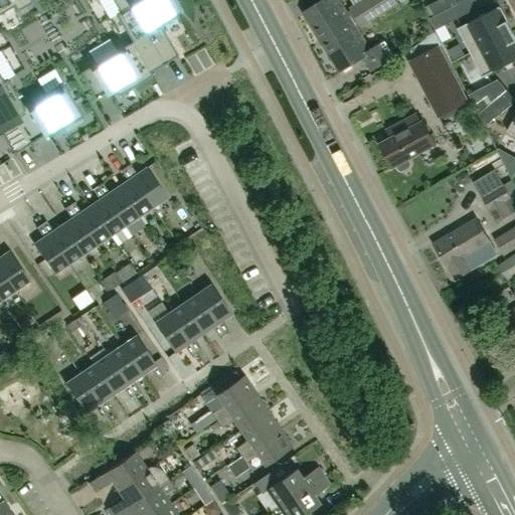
[(0,0),(0,14),(13,6),(16,12),(32,2),(30,0),(0,0)]
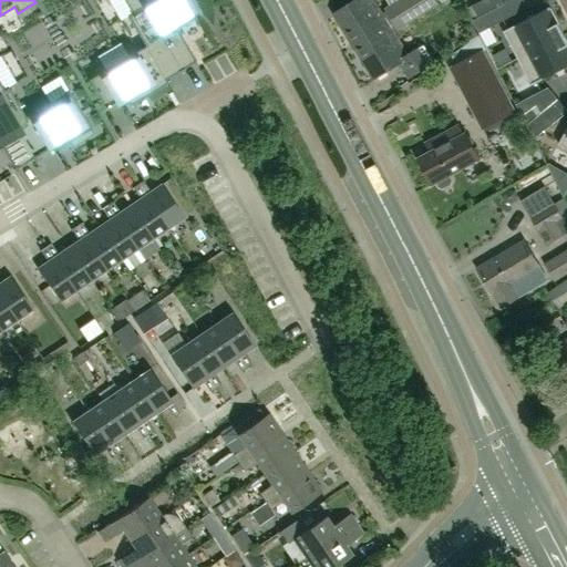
[(122,0),(123,1),(131,14),(132,14),(154,1),(156,0),(122,0)]
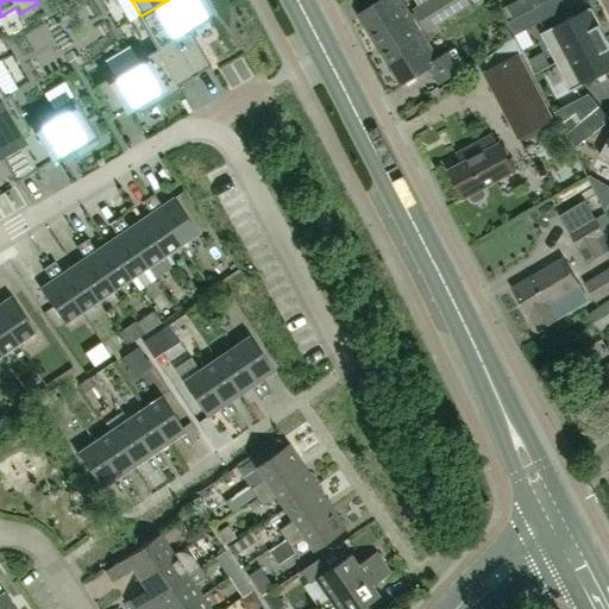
[(140,16),(137,18),(155,49),(156,50),(173,41),(195,79),(212,69),(189,32),(209,20),(207,16),(212,13),(203,0),(199,0),(199,1),(198,0),(168,0),(165,1),(142,16),(140,16)]
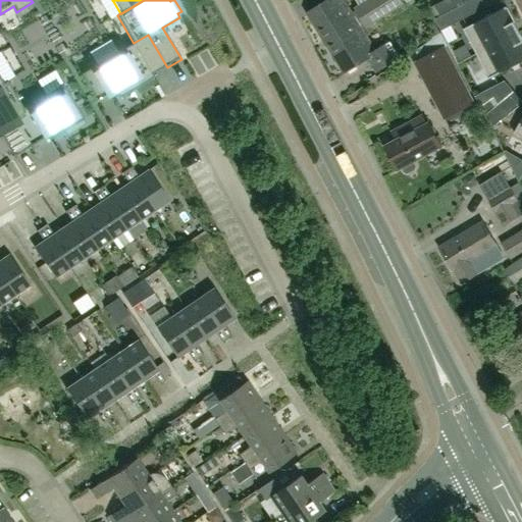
[(342,27),(354,19),(342,0),(325,0),(307,11),(324,40),(344,29),(342,27)]
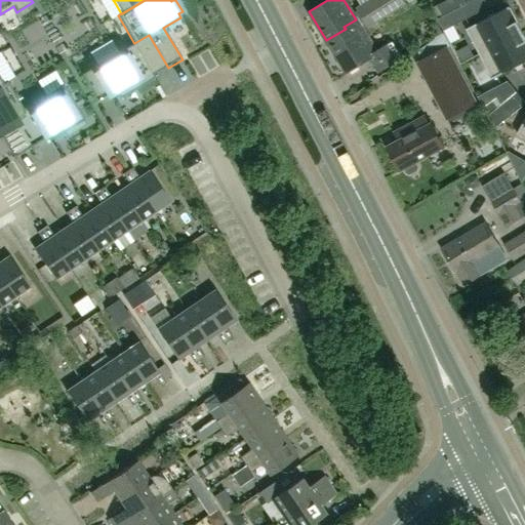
[(387,16),(376,0),(370,0),(356,9),(360,16),(365,24),(367,29),(387,16)]
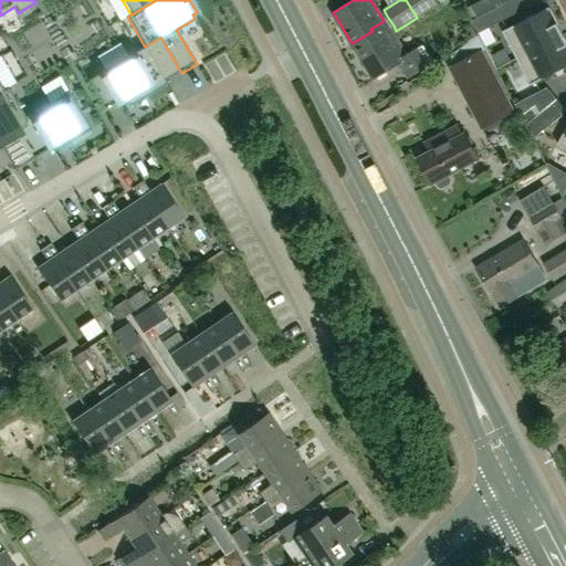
[(406,0),(417,18),(438,6),(435,0),(406,0)]
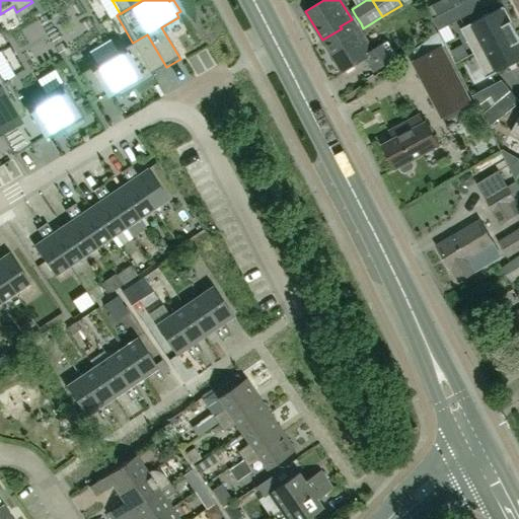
[(455,7),(460,5),(457,0),(442,0),(432,5),(438,16),(455,7)]
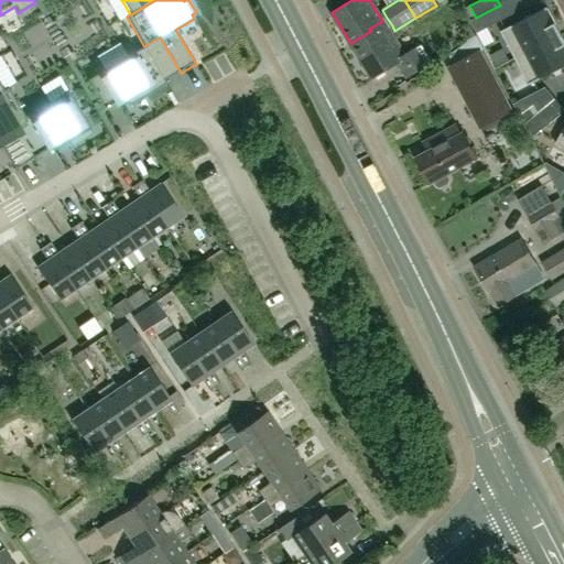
[(501,21),(495,8),(476,18),(470,21),(477,33),(501,21)]
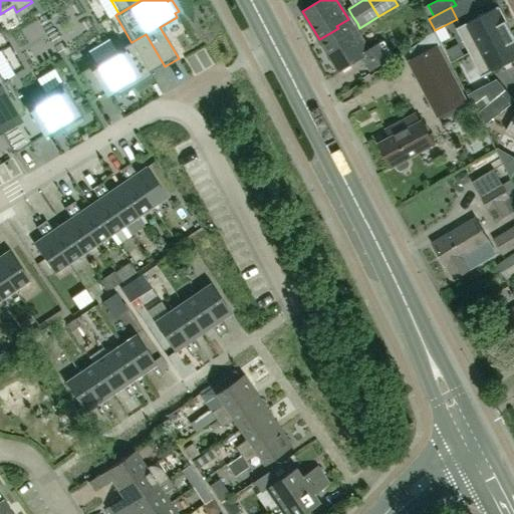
[(511,31),(498,7),(457,29),(469,53),(511,31)]
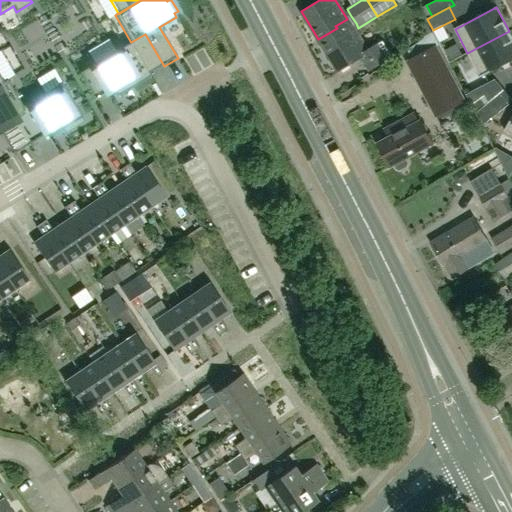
[(337,28),(318,39),(327,55),(337,70),(350,62),(363,54),(369,63),(374,73),(384,66),(394,59),(392,54),(383,42),(375,47),(367,52),(357,35),(351,26),(356,23),(351,16),(347,19),(335,26),(337,28)]
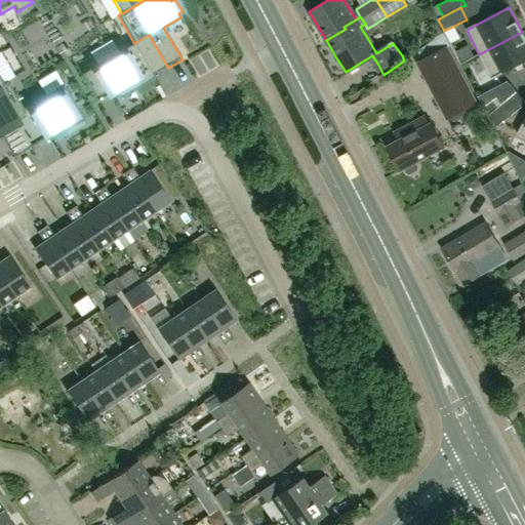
[(524,62),(524,39),(522,32),(479,54),(492,79),(524,62)]
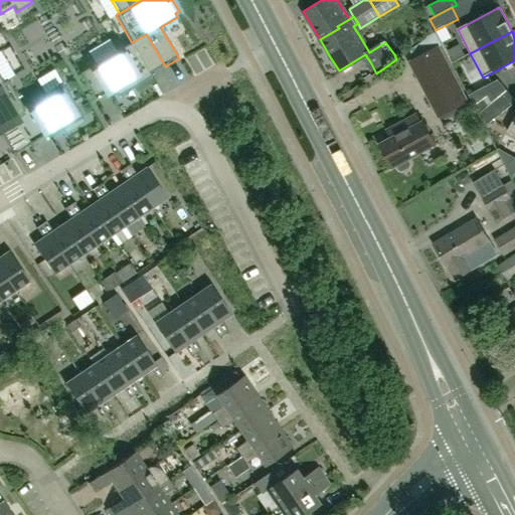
[(146,34),(132,42),(141,58),(151,74),(165,66),(146,34)]
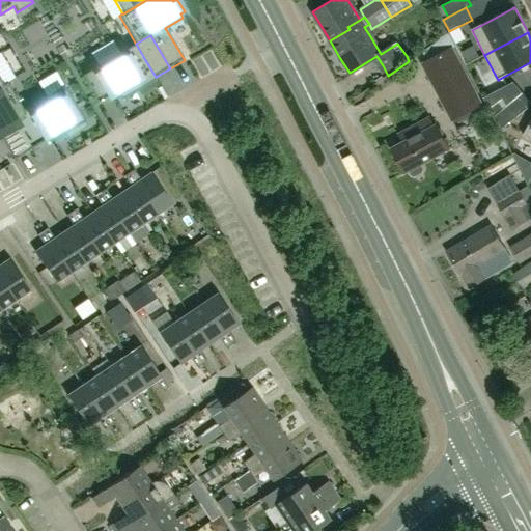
[(420,64),(451,122),(483,106),(453,48),(455,48),(450,36),(422,51),(427,60),(420,64)]
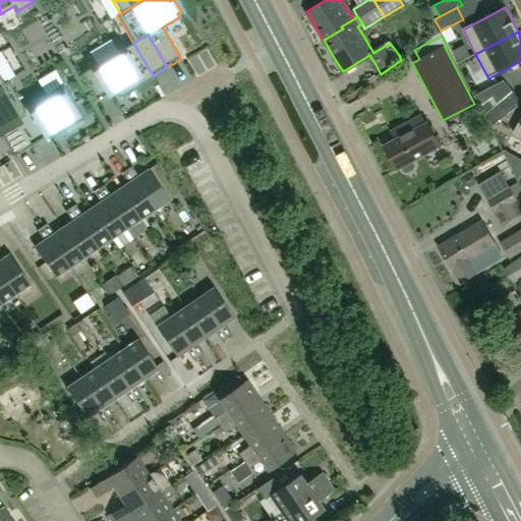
[(107,58),(80,73),(89,87),(97,99),(105,94),(114,89),(119,98),(127,93),(135,88),(137,92),(146,87),(155,82),(152,78),(154,77),(153,75),(142,59),(133,43),(132,42),(107,58)]
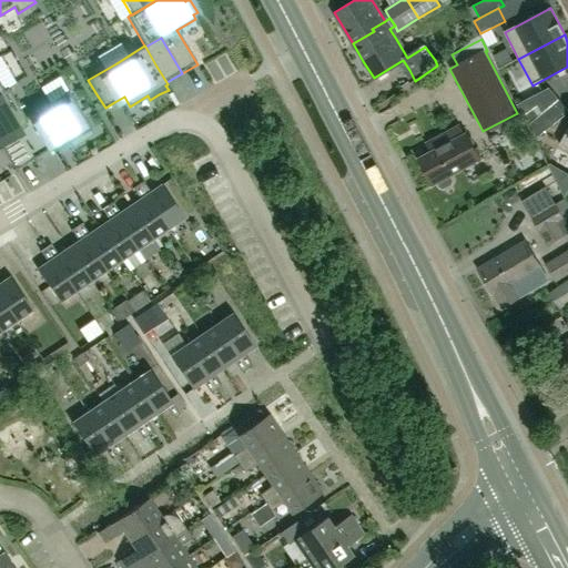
[(507,49),(494,56),(499,67),(513,60),(507,49)]
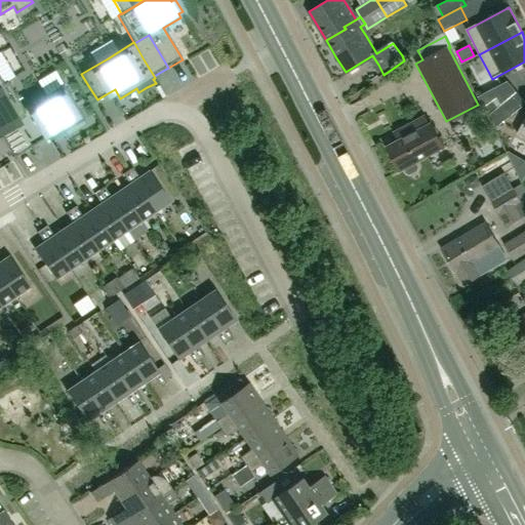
[(0,155),(9,150),(14,159),(32,149),(15,122),(28,116),(23,109),(7,81),(3,83),(4,84),(0,86),(0,155)]
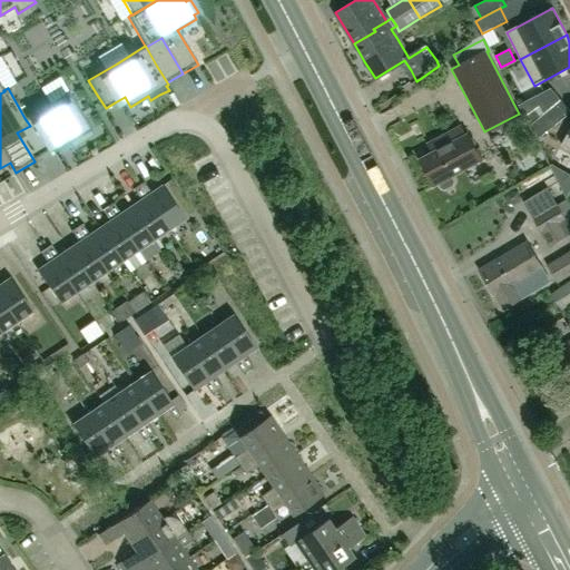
[(30,126),(17,133),(35,161),(52,150),(53,153),(70,143),(74,147),(92,135),(90,131),(91,130),(69,91),(25,118),(30,126)]
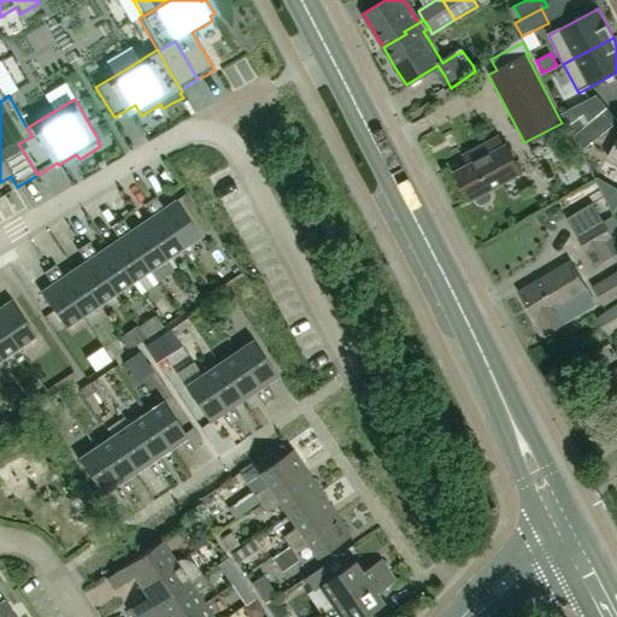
[(616,121),(607,110),(574,136),(585,150),(616,122),(616,121)]
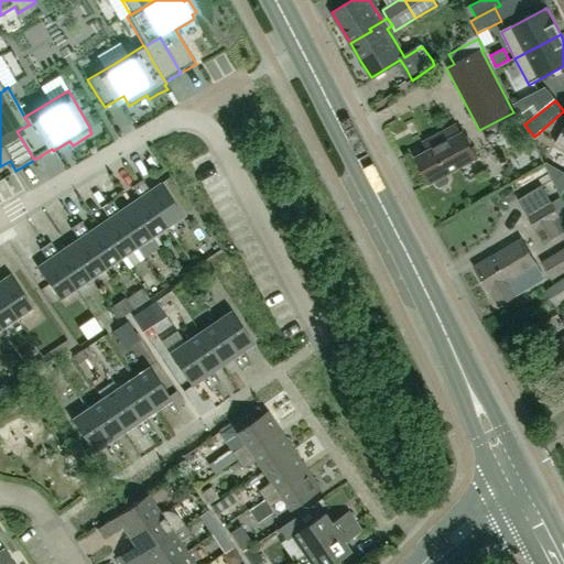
[(535,116),(530,108),(519,117),(524,123),(535,116)]
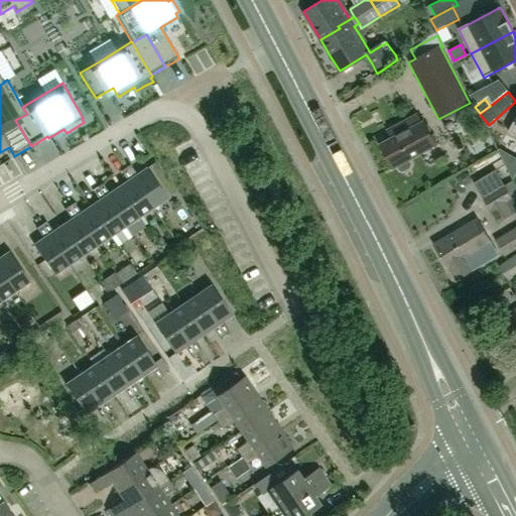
[(386,130),(391,138),(381,143),(392,165),(395,169),(397,167),(399,171),(403,172),(411,167),(412,164),(410,161),(437,146),(424,121),(422,122),(417,113),(386,130)]
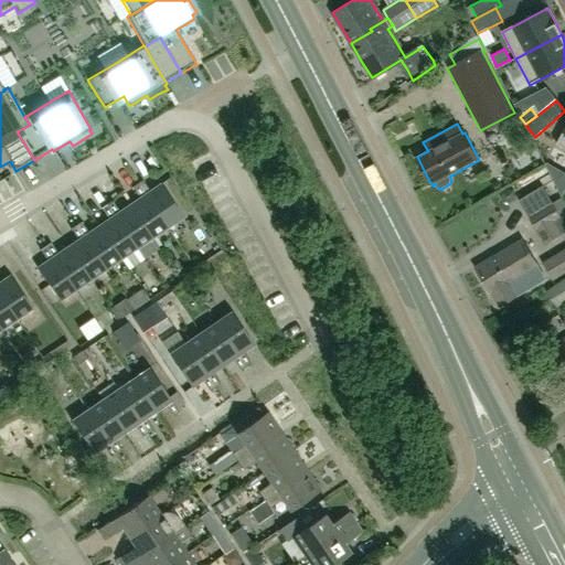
[(142,180),(136,184),(166,228),(182,217),(160,184),(150,191),(142,180)]
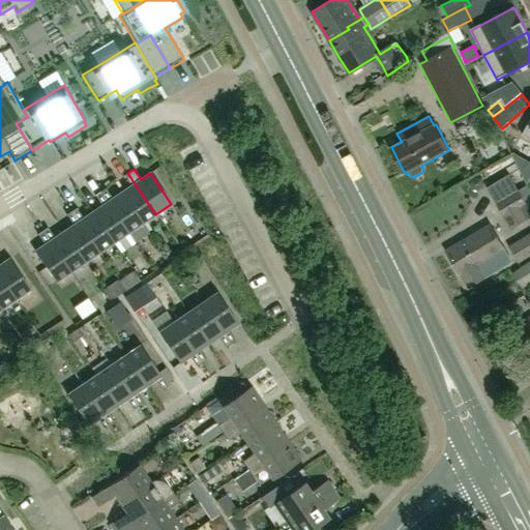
[(130,186),(120,194),(141,224),(155,214),(127,173),(123,176),(130,186)]
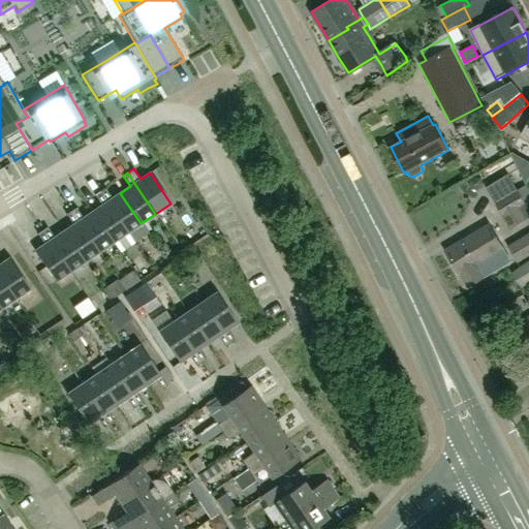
[(474,177),(470,179),(469,184),(472,188),(476,189),(480,186),(481,182),(479,178),(474,177)]
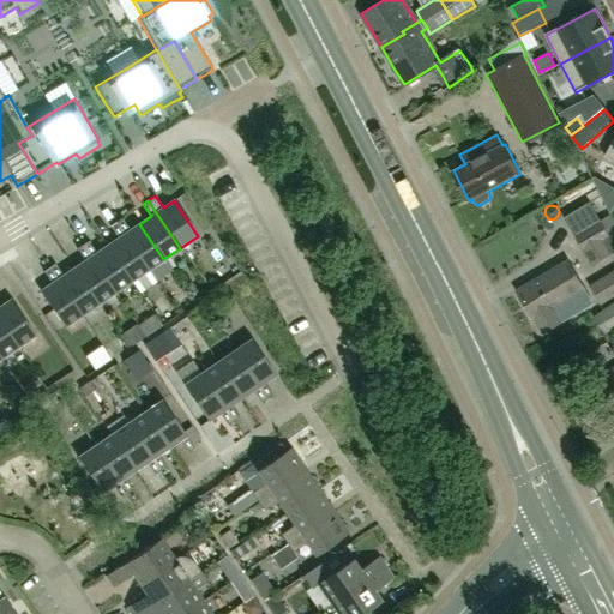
[(613,254),(613,220),(611,215),(573,236),(591,268),(613,254)]
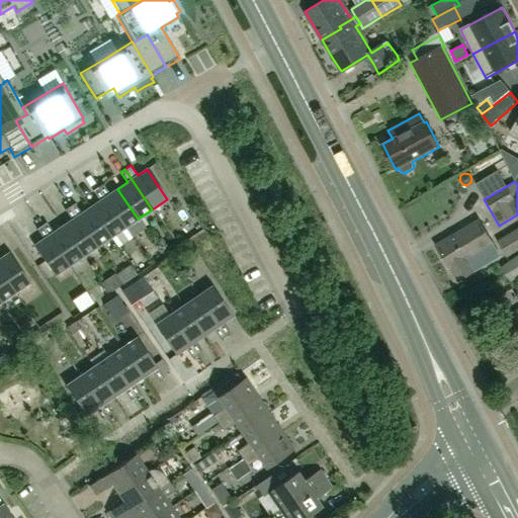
[(102,184),(96,188),(123,229),(138,219),(117,189),(109,194),(102,184)]
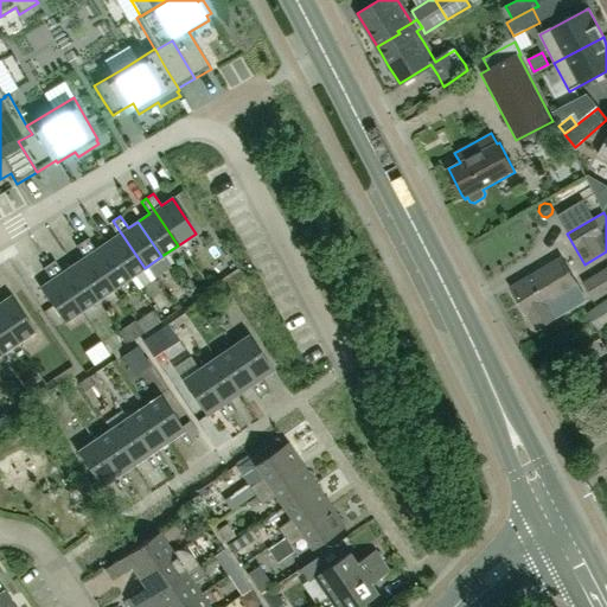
[(116,236),(104,243),(129,279),(145,268),(113,221),(108,224),(116,236)]
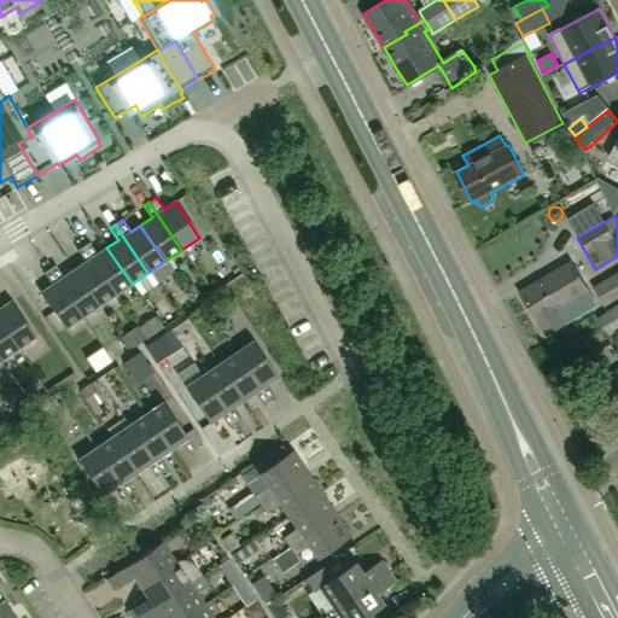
[(132,284),(106,248),(97,255),(88,243),(82,248),(115,296),(132,284)]
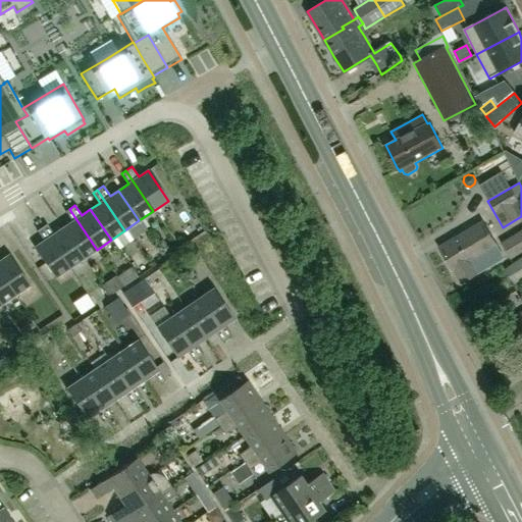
[(97,250),(69,209),(65,211),(72,221),(62,228),(83,259),(97,250)]
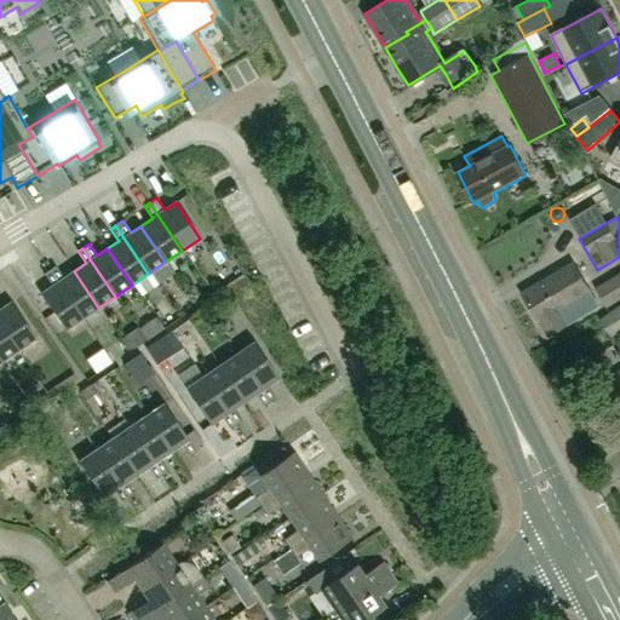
[(597,306),(570,262),(520,292),(545,337),(597,306)]
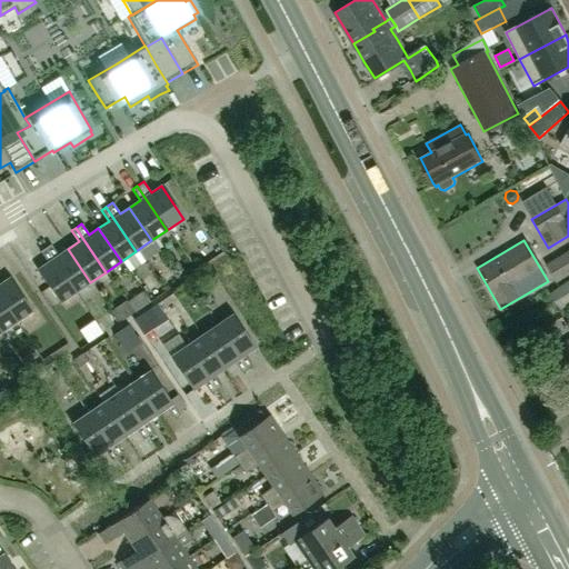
[(90,282),(68,249),(58,256),(50,245),(45,248),(75,292),(90,282)]
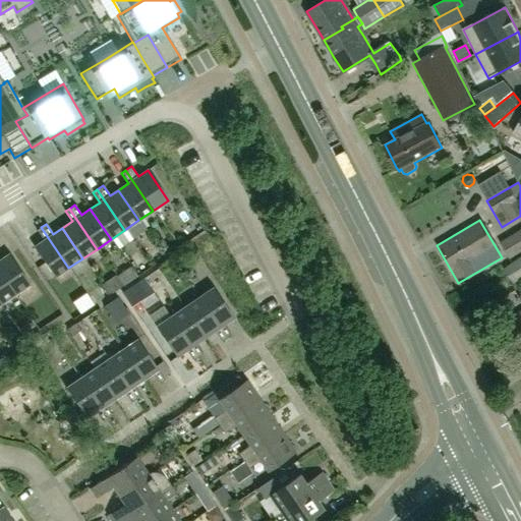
[(37,230),(44,240),(34,247),(54,278),(68,268),(41,227),(37,230)]
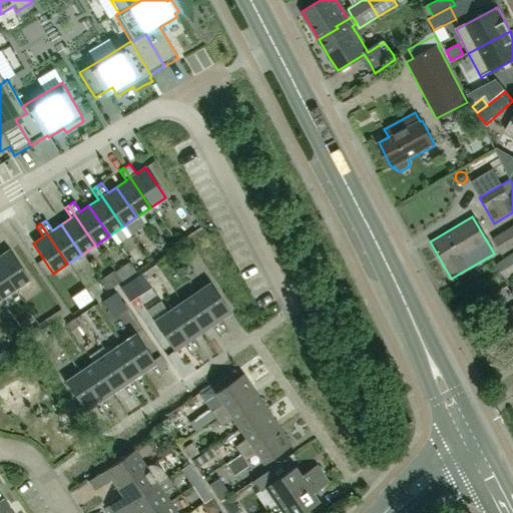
[(512,226),(491,239),(501,257),(512,248),(512,226)]
